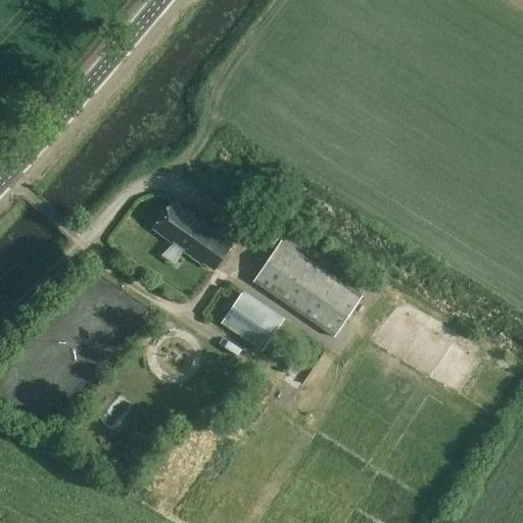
[(153,229),(159,233),(218,272),(235,245),(171,202),(153,229)]
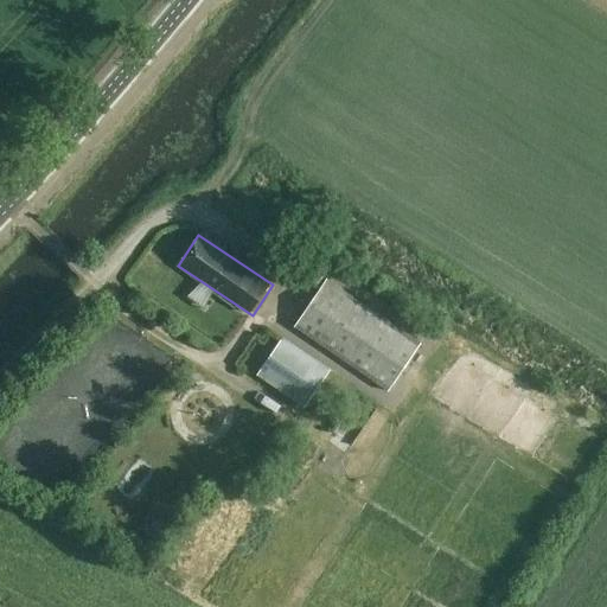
[(387,394),(419,346),(325,282),(293,330),(387,394)]
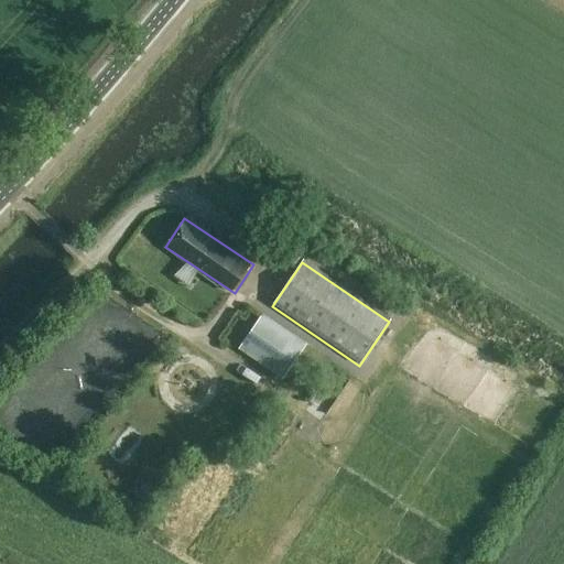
[(283,380),(307,345),(263,315),(239,349),(283,380)]
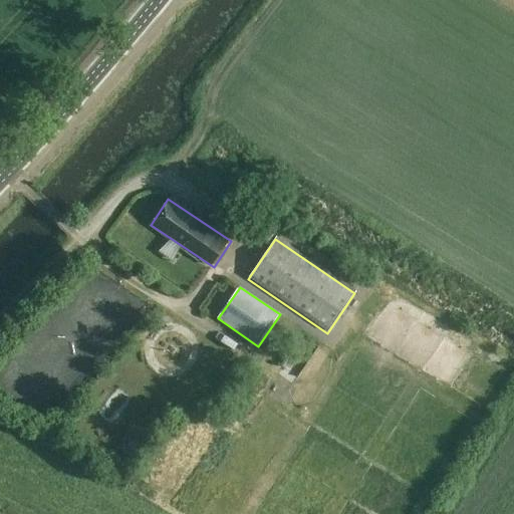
[(150,331),(150,358),(181,358),(180,331),(150,331)]
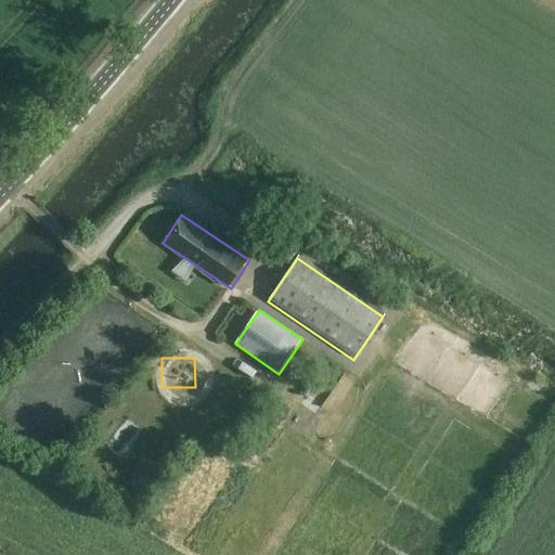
[(136,476),(130,483),(140,491),(145,482),(136,476)]
